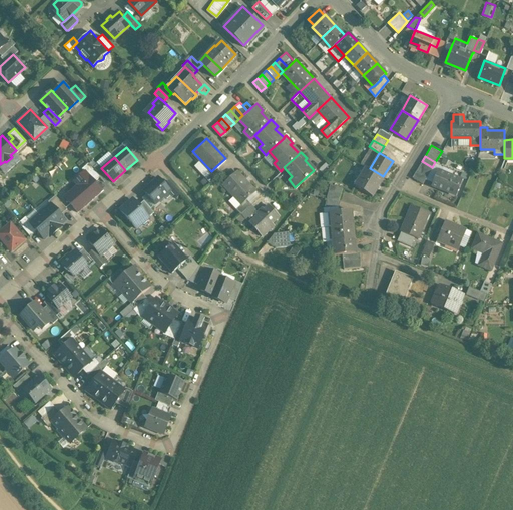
[(432,167),(422,161),(419,166),(429,172),(432,167)]
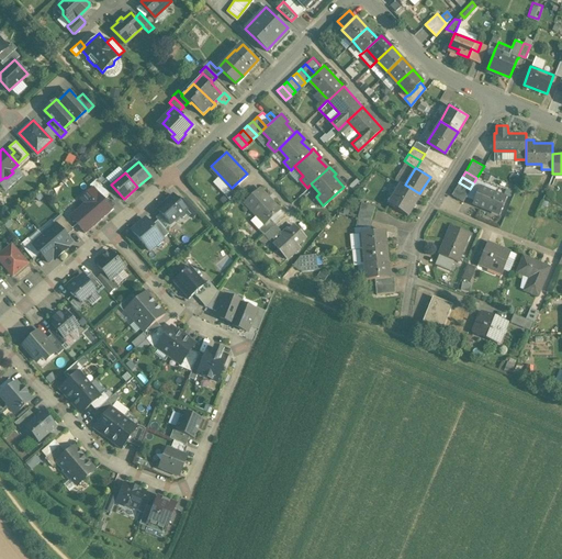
[(237,182),(232,188),(224,193),(231,200),(243,188),(237,182)]
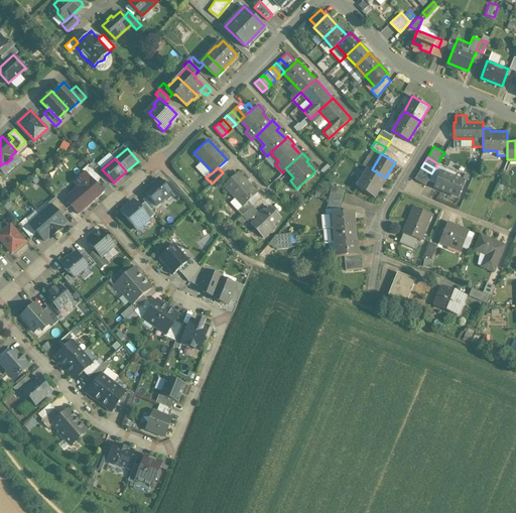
[(372,169),(368,167),(357,186),(374,197),(385,177),(372,169)]
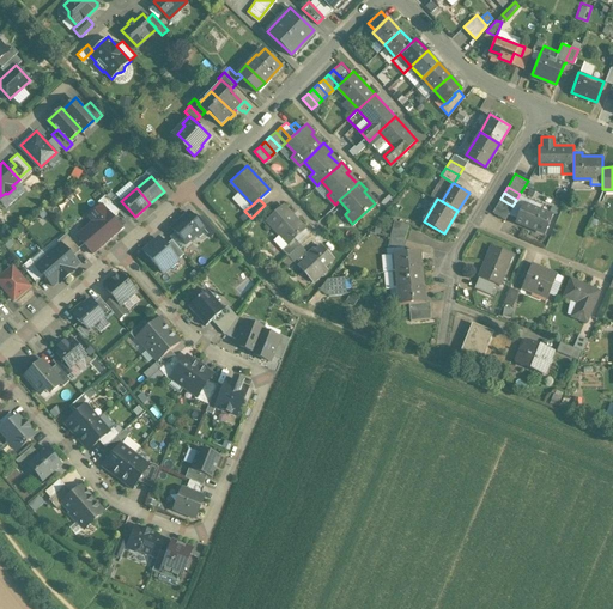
[(513,206),(501,199),(496,205),(509,212),(513,206)]
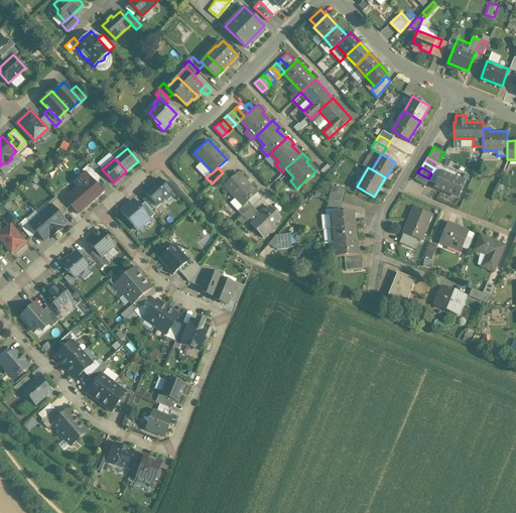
[(464,179),(440,170),(434,185),(458,195),(464,179)]
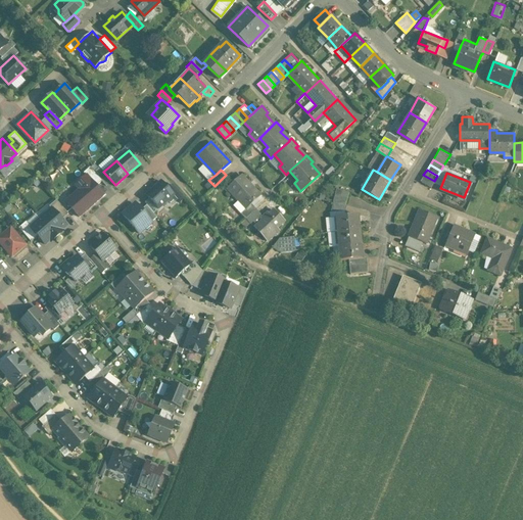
[(260,194),(241,174),(227,186),(246,206),(246,207),(251,202),(260,194)]
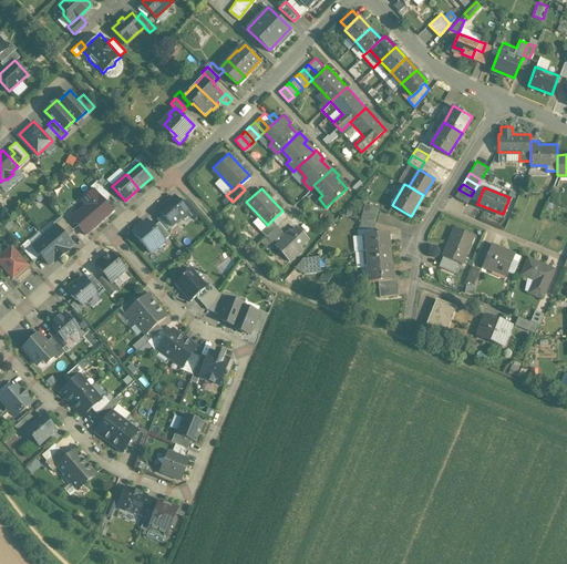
[(83,198),(88,204),(86,205),(101,222),(113,211),(99,194),(94,190),(83,198)]
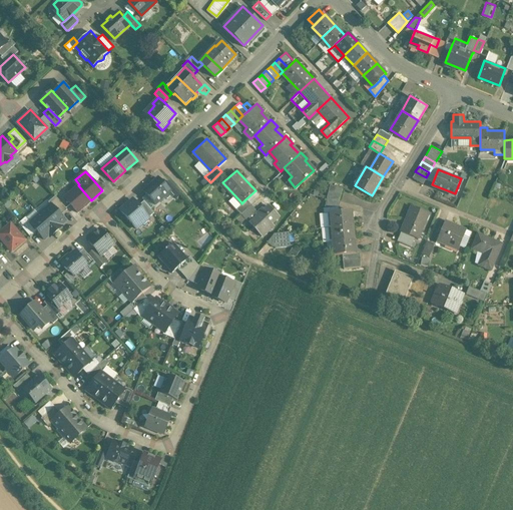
[(426,177),(415,171),(412,176),(423,182),(426,177)]
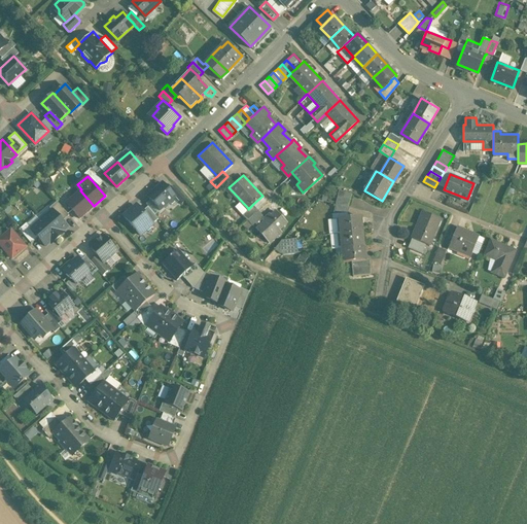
[(163,181),(147,195),(160,208),(175,195),(163,181)]
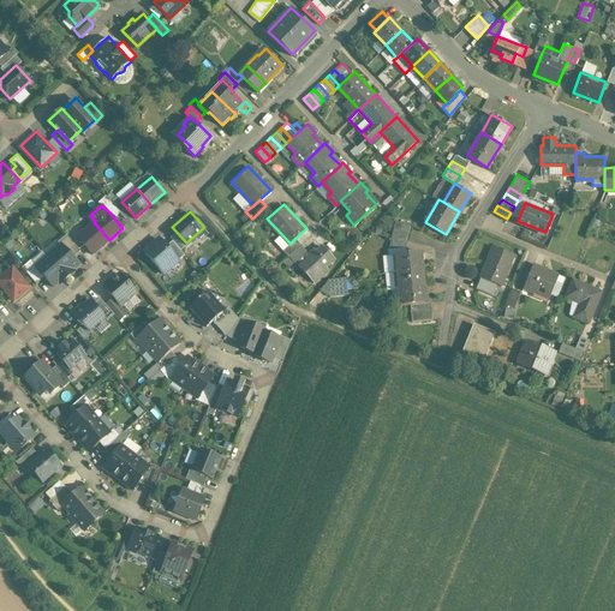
[(216,229),(203,215),(198,220),(212,234),(216,229)]
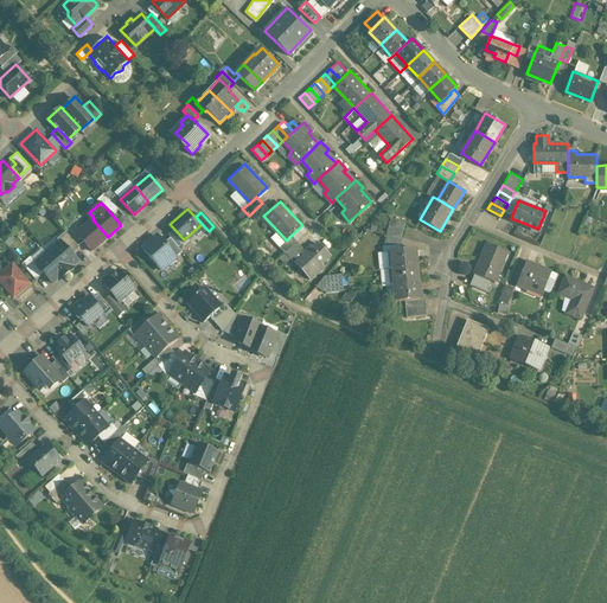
[(408,220),(390,217),(387,232),(403,236),(408,220)]
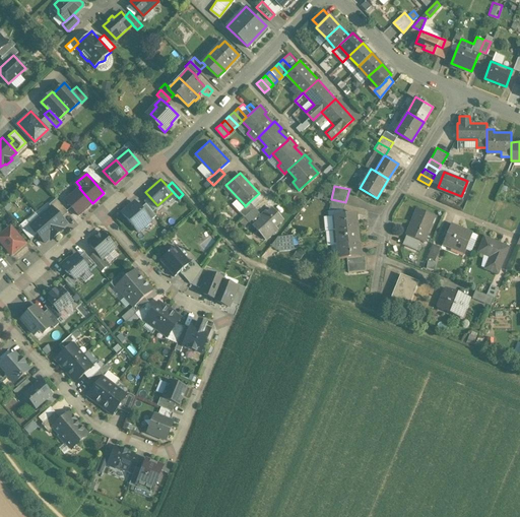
[(79,214),(92,203),(79,188),(66,199),(79,214)]
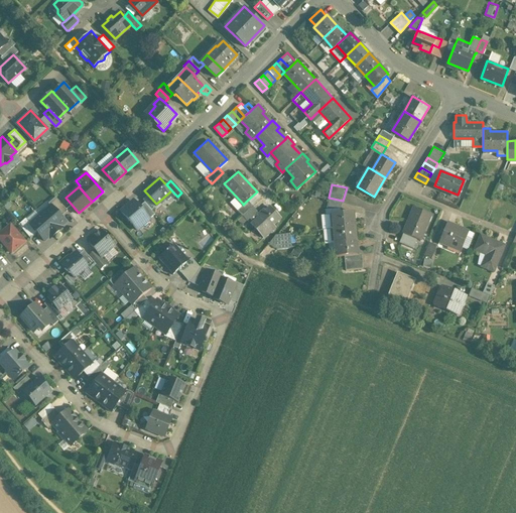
[(343,201),(329,198),(326,209),(341,207),(343,201)]
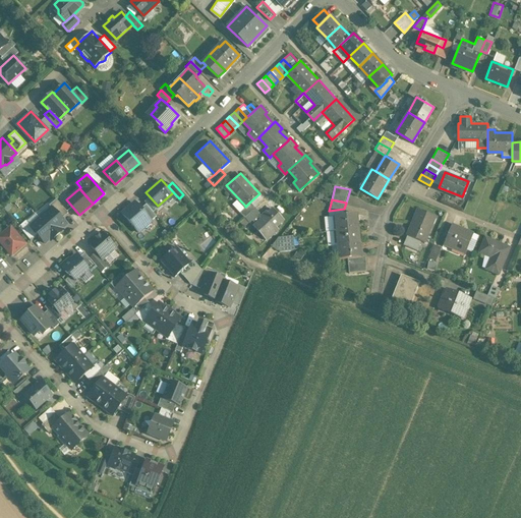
[(140,208),(135,202),(122,213),(138,231),(152,220),(140,208)]
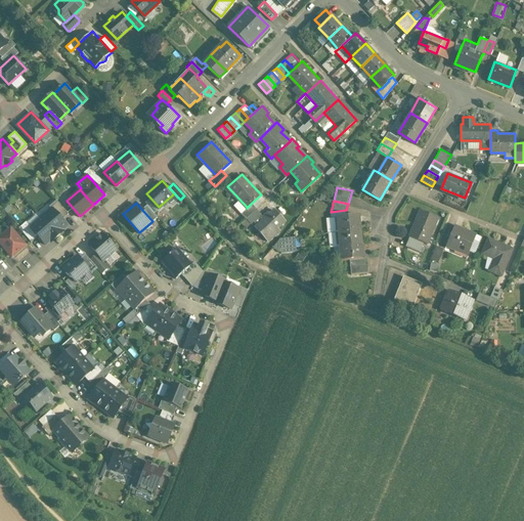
[(252,203),(247,208),(247,207),(241,212),(246,217),(257,208),(252,203)]
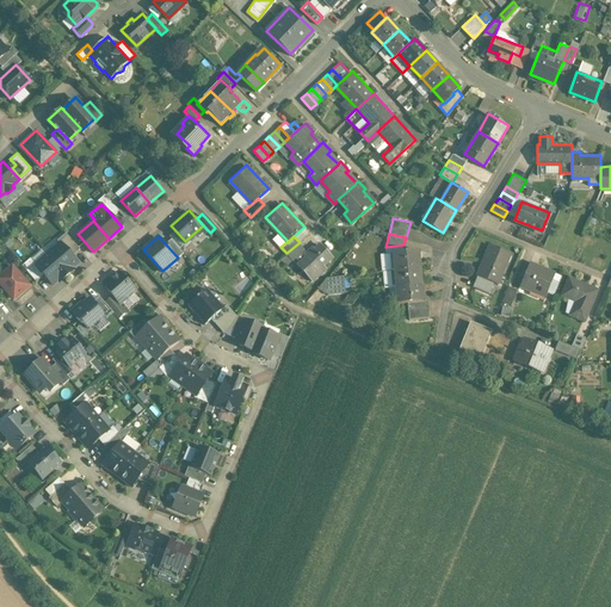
[(184,252),(171,237),(165,243),(178,258),(184,252)]
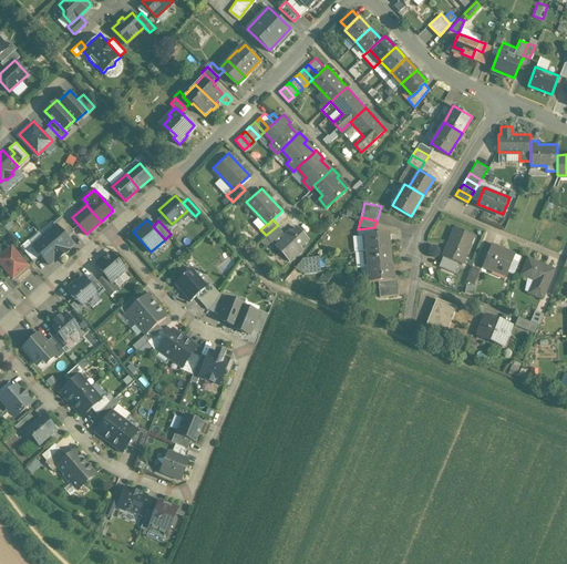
[(44,235),(62,255),(74,245),(57,225),(44,235)]
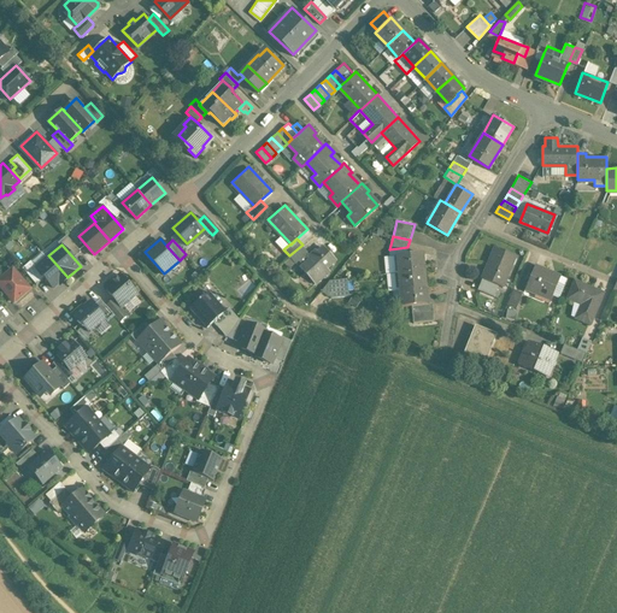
[(303,245),(289,255),(295,261),(299,259),(307,252),(307,251),(303,245)]
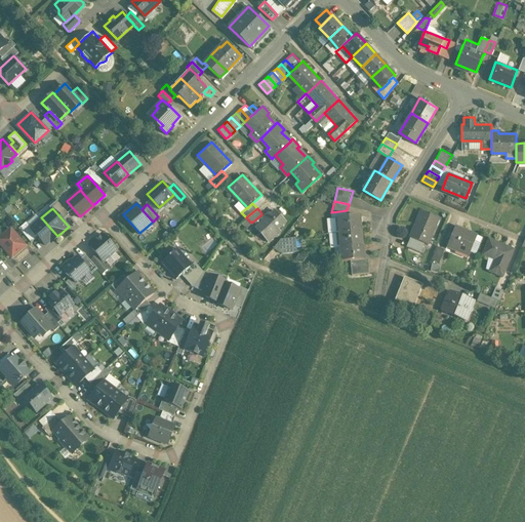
[(257,224),(256,225),(260,228),(258,230),(269,241),(280,230),(278,228),(285,222),(274,208),(265,217),(257,224)]
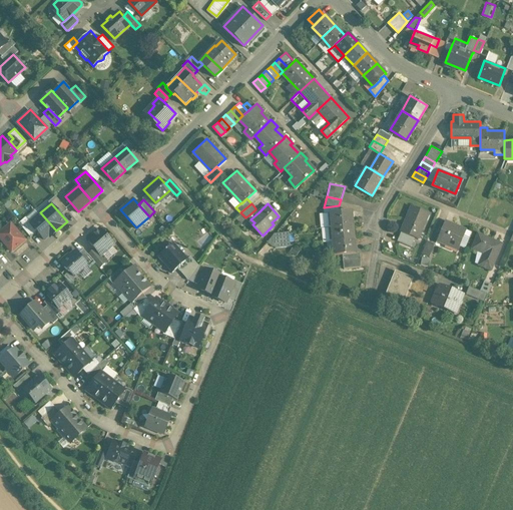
[(412,204),(401,230),(414,236),(418,237),(418,236),(416,235),(418,228),(421,229),(429,211),(412,204)]
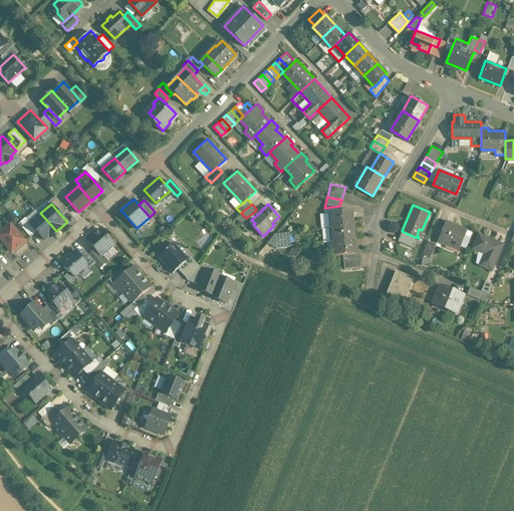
[(256,210),(249,216),(252,219),(259,213),(256,210)]
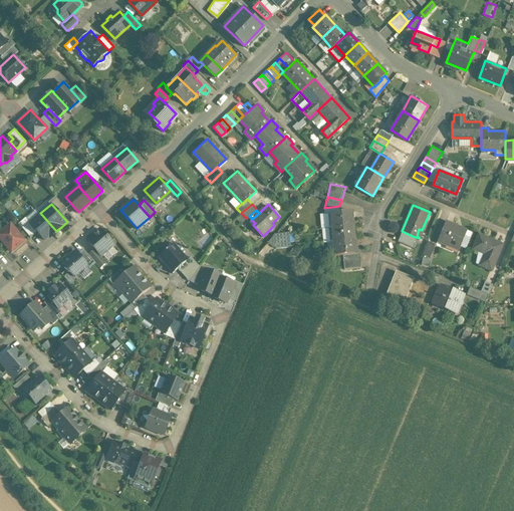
[(351,210),(330,212),(332,227),(353,224),(351,210)]
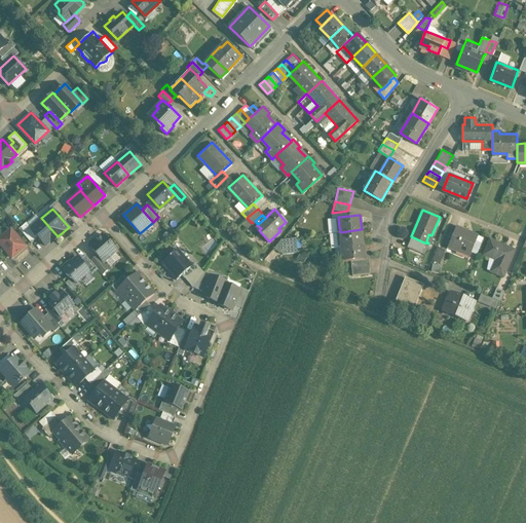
[(41,218),(31,227),(45,245),(53,237),(54,238),(58,236),(41,218)]
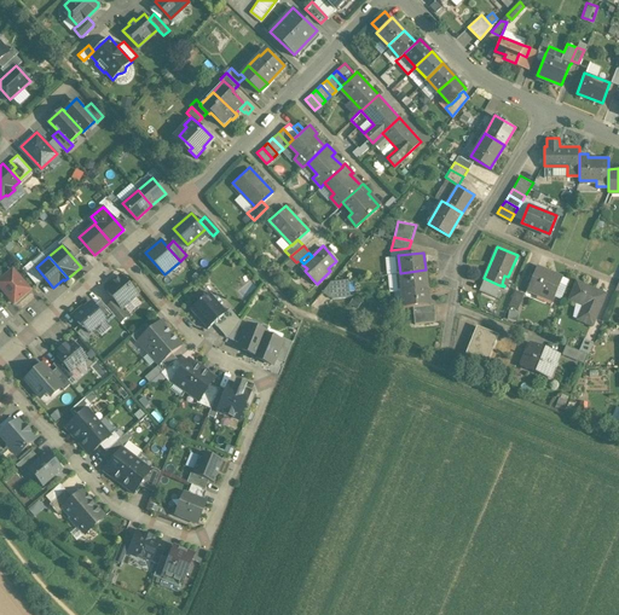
[(561,277),(537,266),(538,264),(537,264),(526,290),(553,300),(563,274),(562,274),(561,277)]
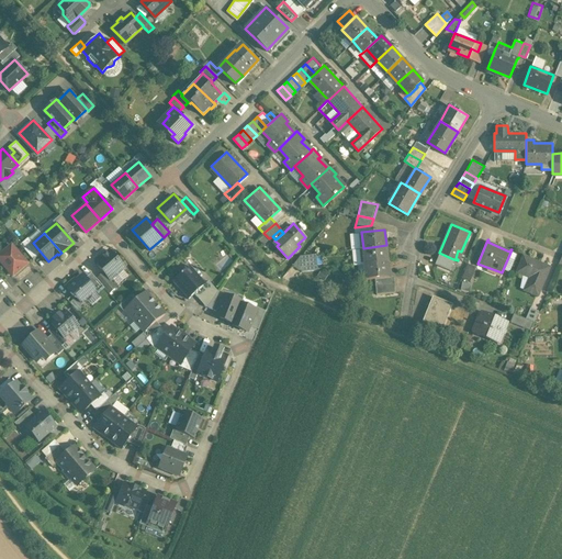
[(11,243),(0,253),(0,258),(13,274),(27,261),(11,243)]
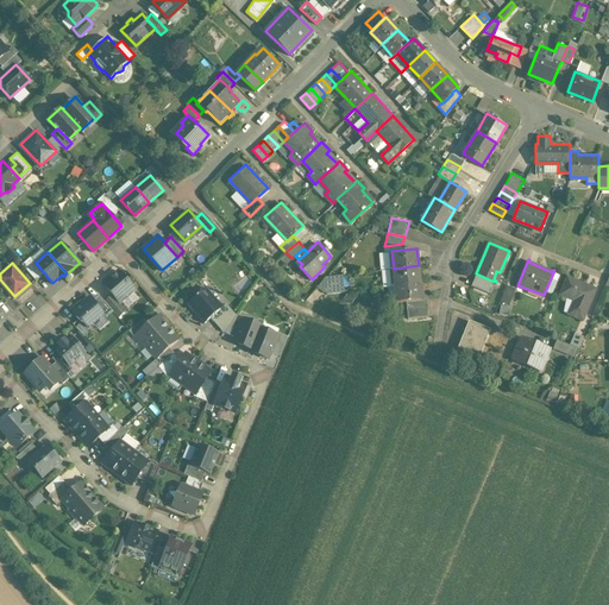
[(419,265),(394,269),(395,285),(420,282),(419,265)]
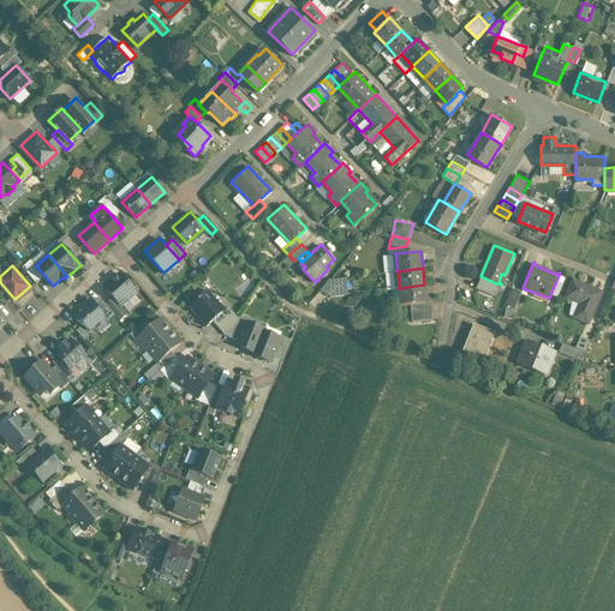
[(136,291),(120,273),(105,286),(121,305),(136,291)]
